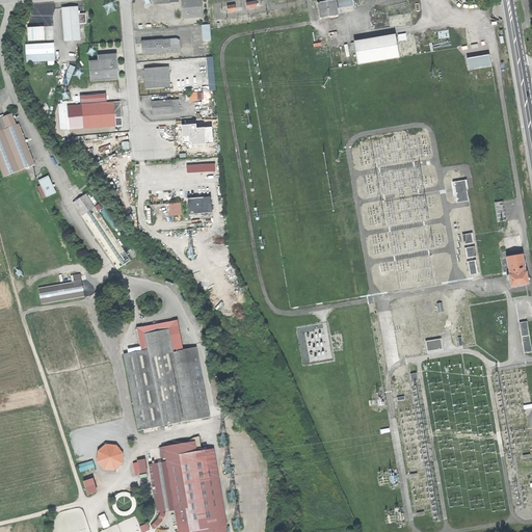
[(181,0),(182,9),(183,19),(204,17),(202,0),(181,0)]
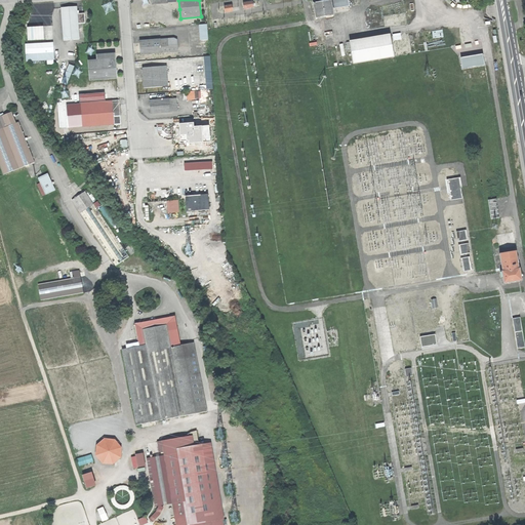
[(340,0),(335,1),(337,9),(350,7),(349,0),(340,0)]
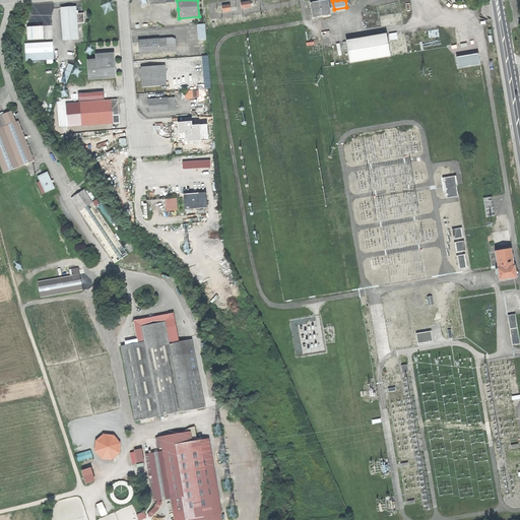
[(331,16),(330,9),(329,1),(328,2),(322,3),(311,4),(314,19),(331,16)]
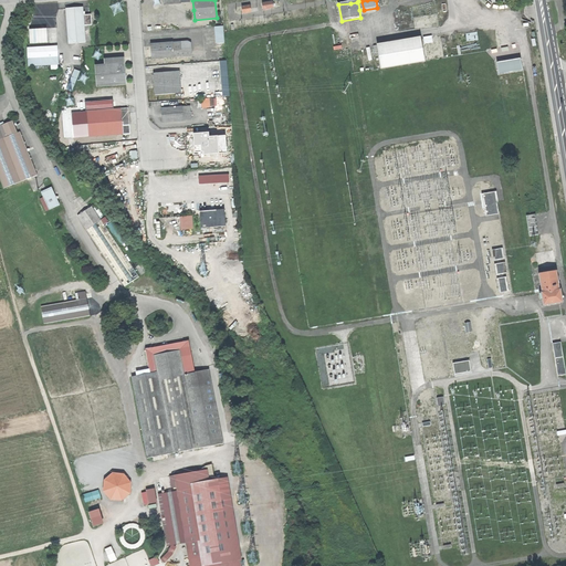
[(65,9),(69,43),(85,42),(84,25),(83,16),(83,7),(65,9)]
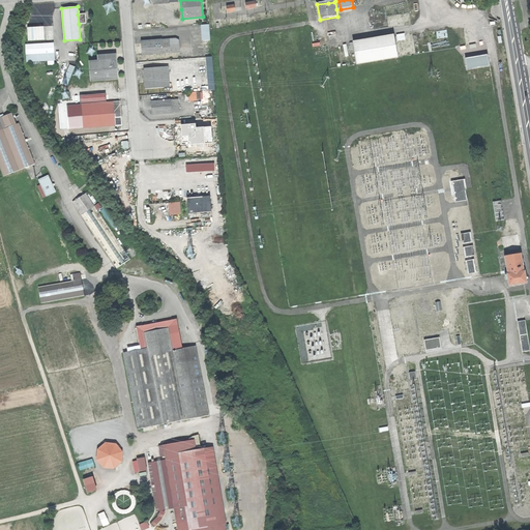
[(202,40),(210,39),(209,24),(201,25),(202,40)]
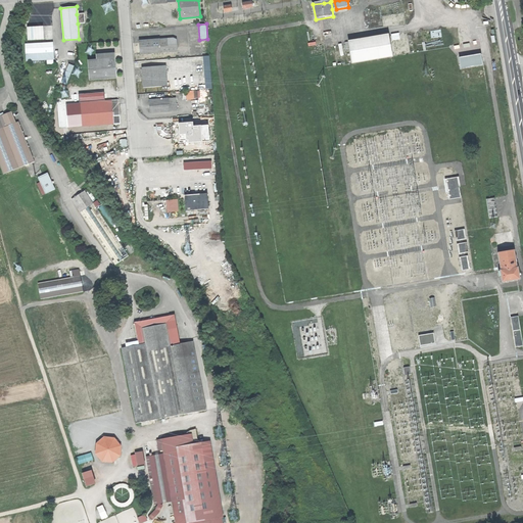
[(26,27),(27,40),(45,39),(44,26),(26,27)]
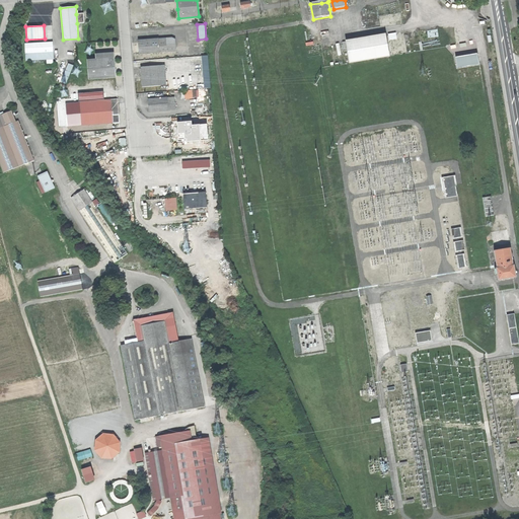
[(464,31),(465,36),(475,35),(474,29),(473,29),(472,26),(467,27),(467,30),(464,31)]
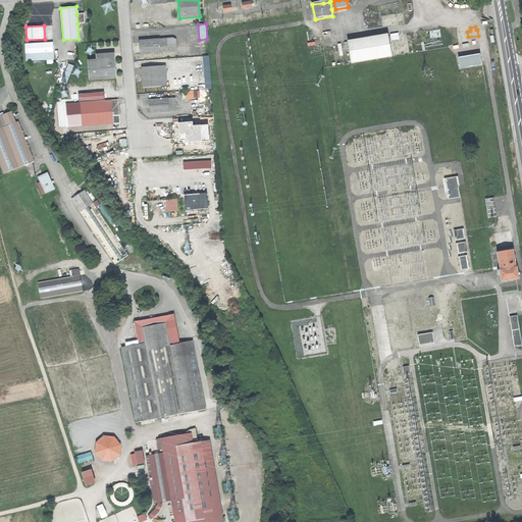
[(347,41),(352,65),(392,58),(387,34),(347,41)]
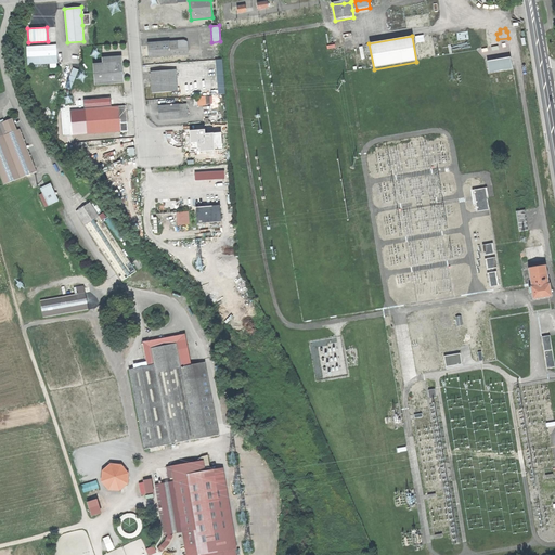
[(149,52),(149,57),(178,55),(178,49),(177,41),(147,43),(149,52)]
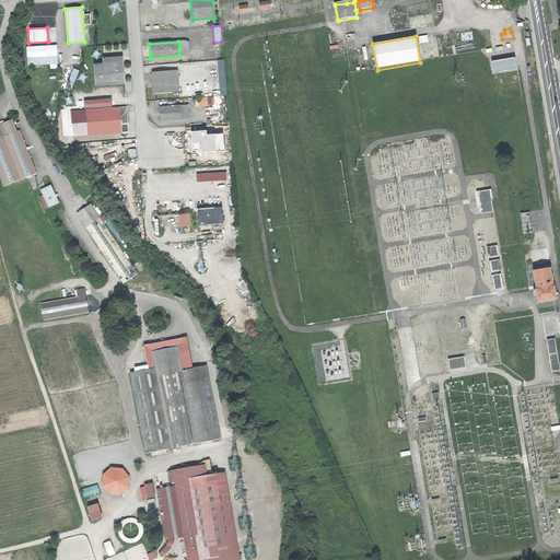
[(27,47),(28,65),(50,63),(56,63),(58,63),(57,45),(27,47)]
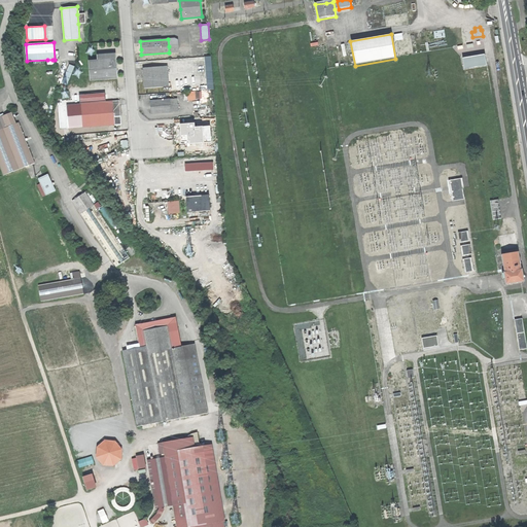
[(89,61),(90,80),(117,78),(116,66),(115,54),(97,56),(98,60),(89,61)]
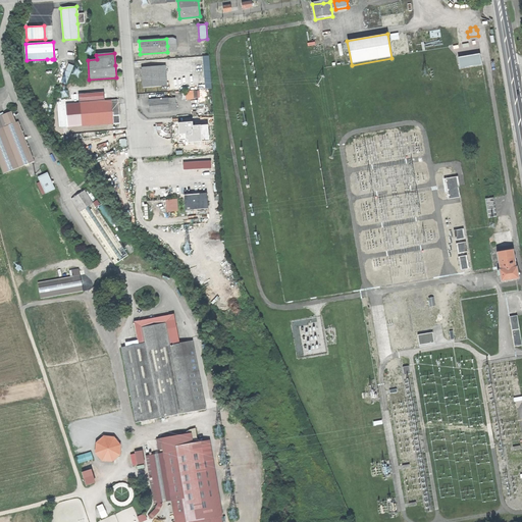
[(205,89),(212,88),(209,55),(202,56),(205,89)]
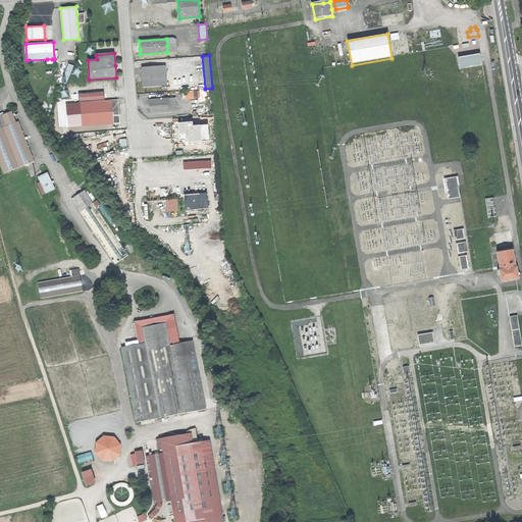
[(459,59),(460,68),(481,65),(480,55),(459,59)]
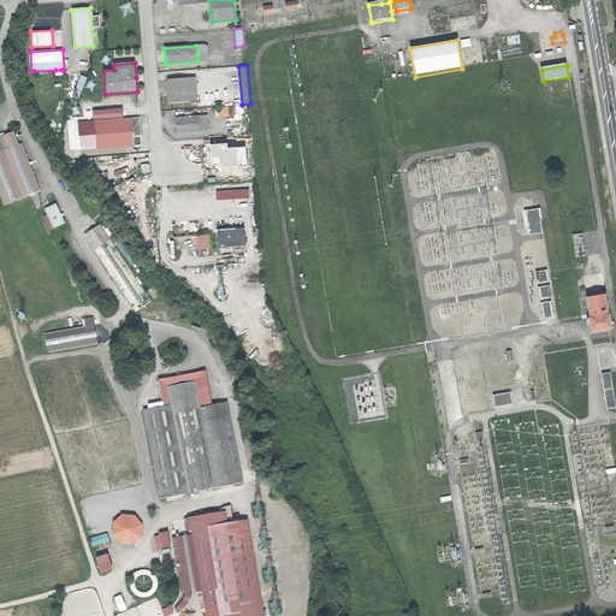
[(72,98),(78,100),(88,77),(82,75),(72,98)]
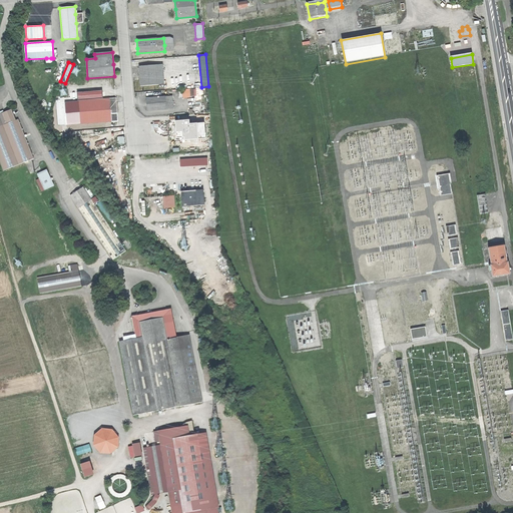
[(158,65),(139,66),(140,76),(141,86),(159,85),(158,65)]
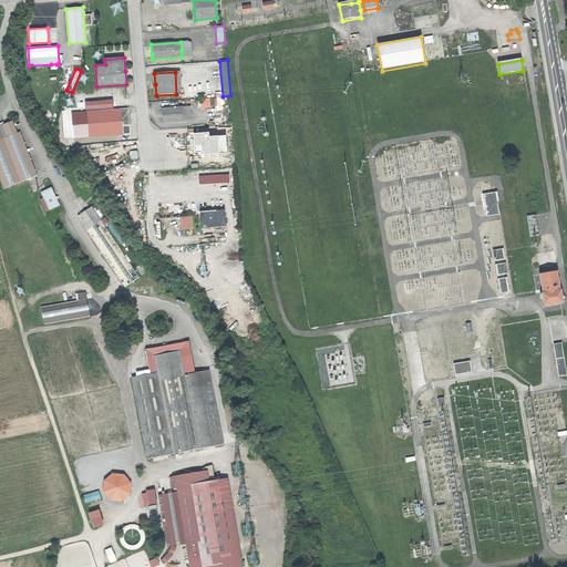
[(202,99),(203,107),(217,106),(217,98),(202,99)]
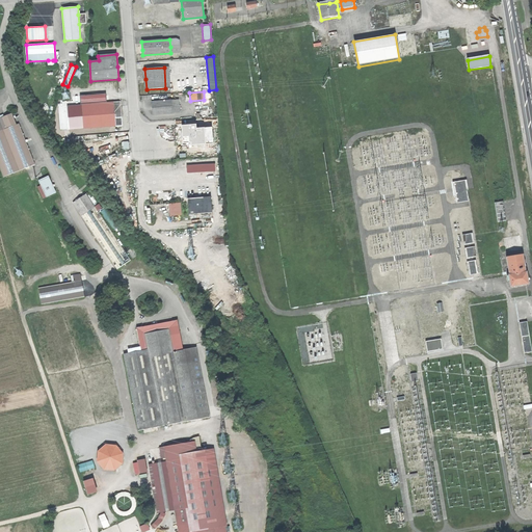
[(152,109),(153,115),(180,113),(178,100),(152,103),(152,109)]
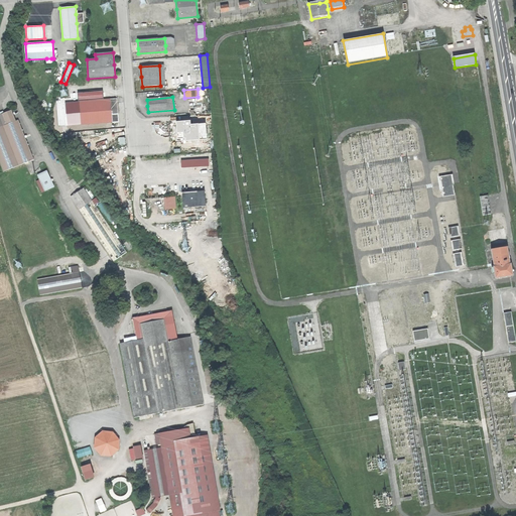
[(81,115),(82,125),(113,122),(112,114),(110,98),(79,102),(81,115)]
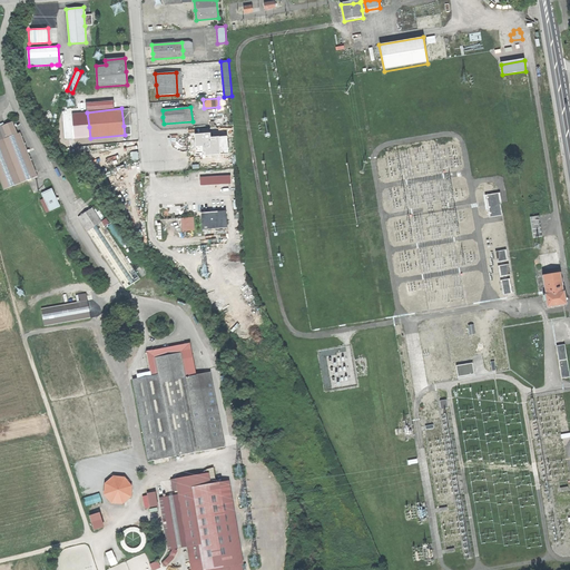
[(7,137),(0,140),(0,178),(5,189),(38,176),(20,133),(18,133),(13,121),(3,125),(2,126),(7,137)]
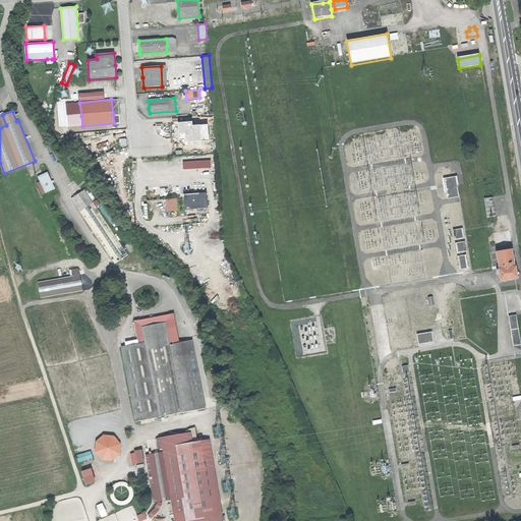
[(170,175),(183,174),(184,180),(190,180),(190,173),(210,172),(209,161),(170,164),(170,175)]
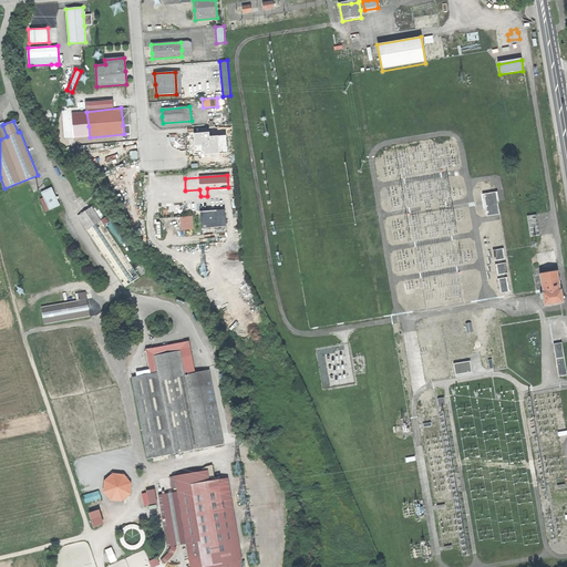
[(42,192),(51,209),(60,206),(52,188),(42,192)]
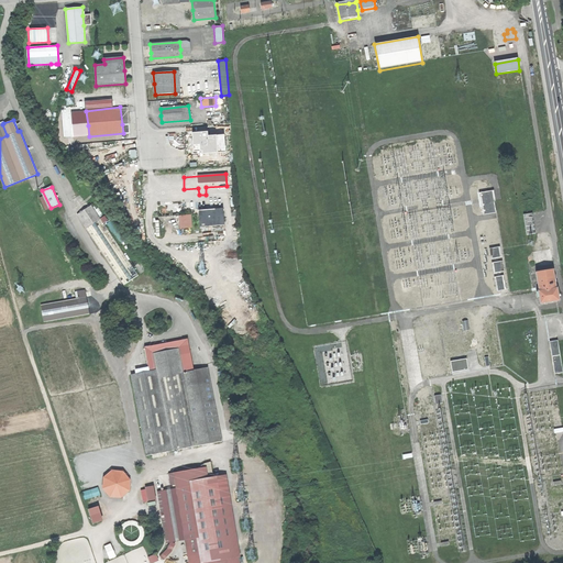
[(479,192),(484,213),(496,211),(494,199),(496,199),(494,190),(479,192)]
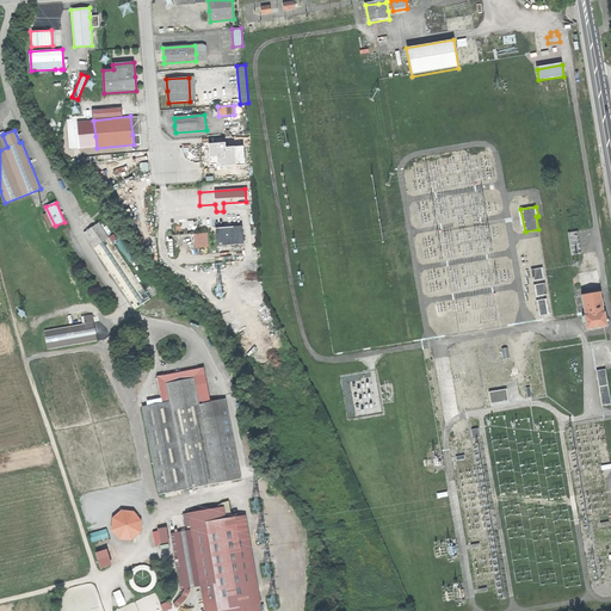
[(100,223),(85,234),(96,248),(111,238),(100,223)]
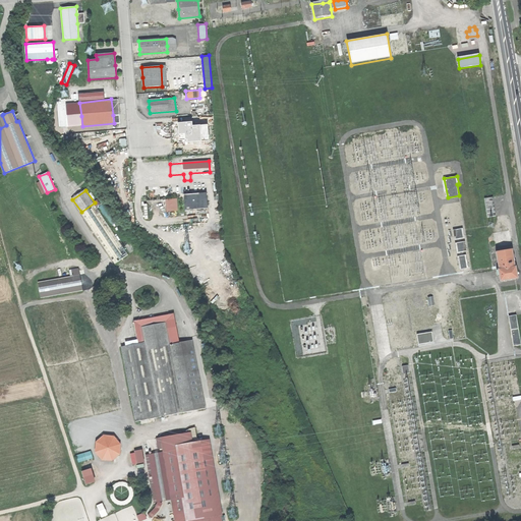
[(206,192),(182,194),(183,210),(208,208),(206,192)]
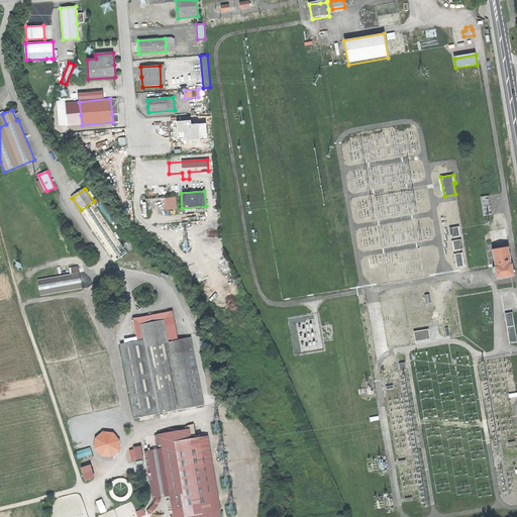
[(481,196),(485,215),(493,214),(489,195),(481,196)]
